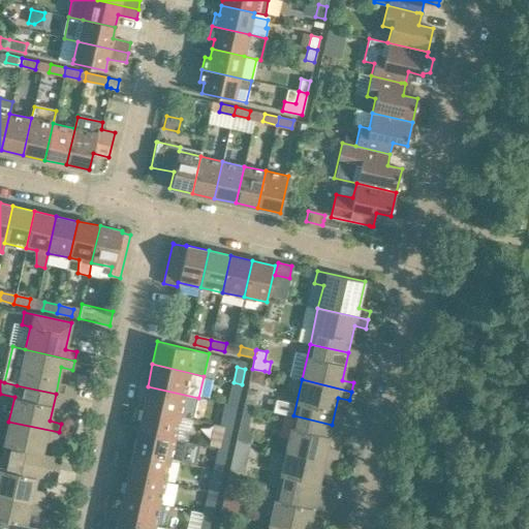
[(238,399),(242,384),(234,382),(230,397),(238,399)]
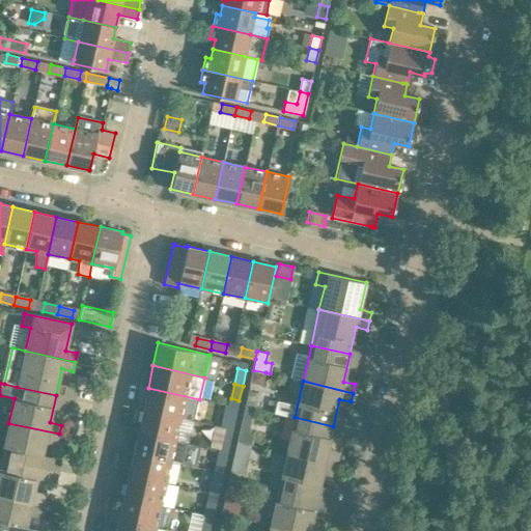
[(148,388),(143,410),(179,418),(194,421),(199,399),(148,388)]
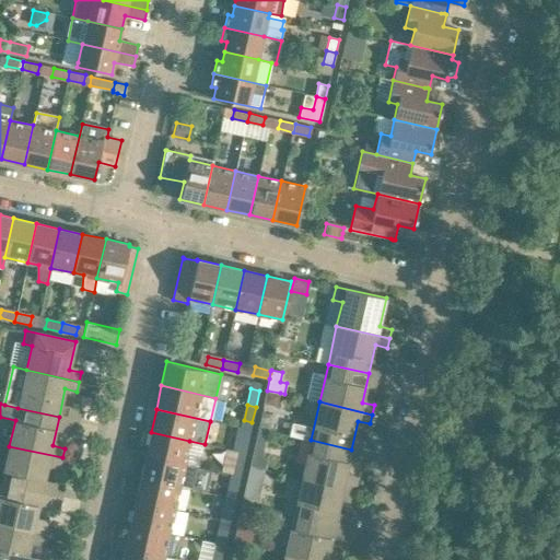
[(261,412),(258,429),(268,431),(271,415),(261,412)]
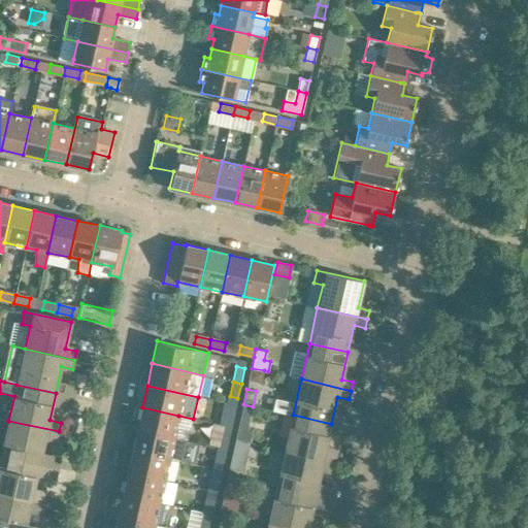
[(223,402),(218,424),(223,425),(231,427),(236,405),(228,403),(223,402)]
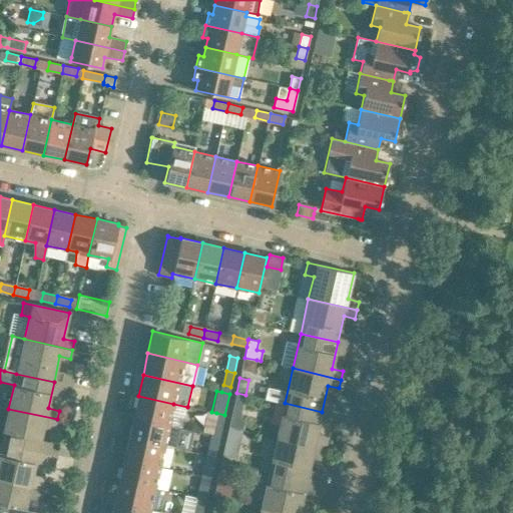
[(241,409),(245,395),(236,393),(233,407),(241,409)]
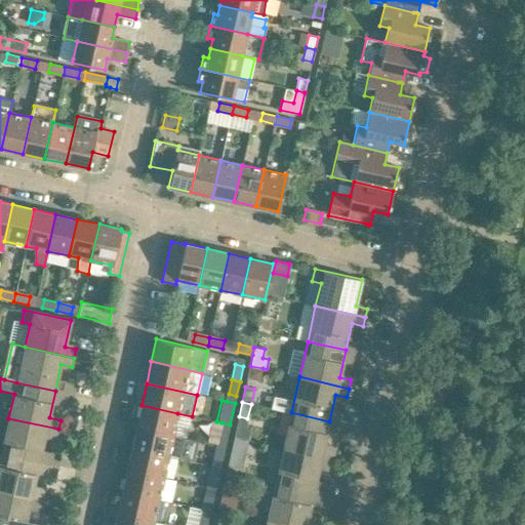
[(142,405),(136,427),(173,435),(177,413),(142,405)]
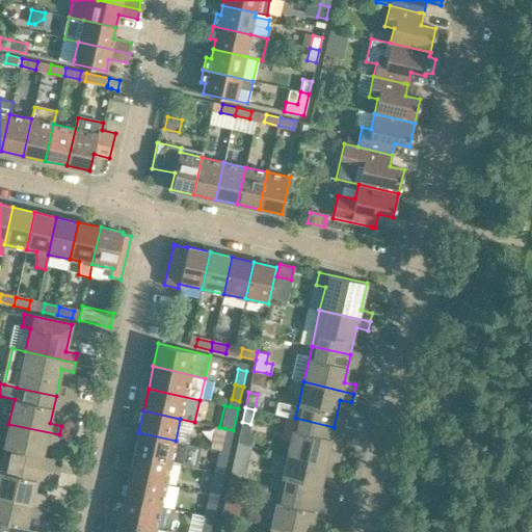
[(328,454),(334,427),(295,418),(287,454),(337,466),(339,456),(328,454)]
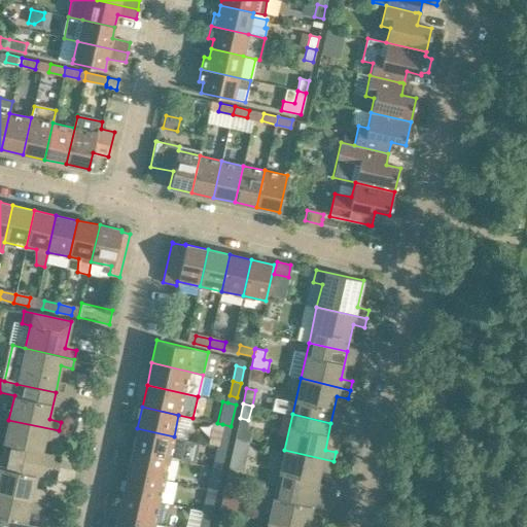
[(8,420),(1,455),(39,464),(45,437),(57,440),(59,430),(8,420)]
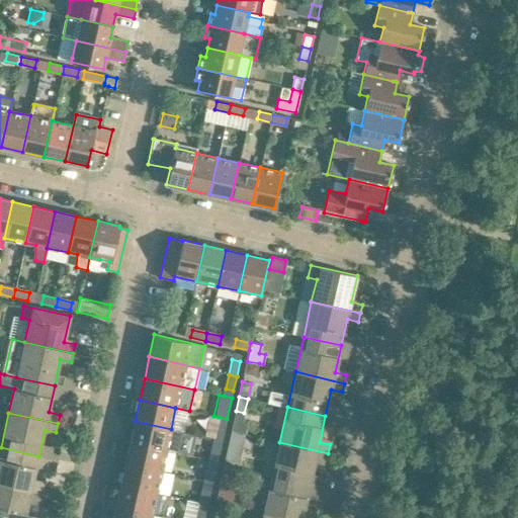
[(216,432),(224,433),(227,419),(219,417),(216,432)]
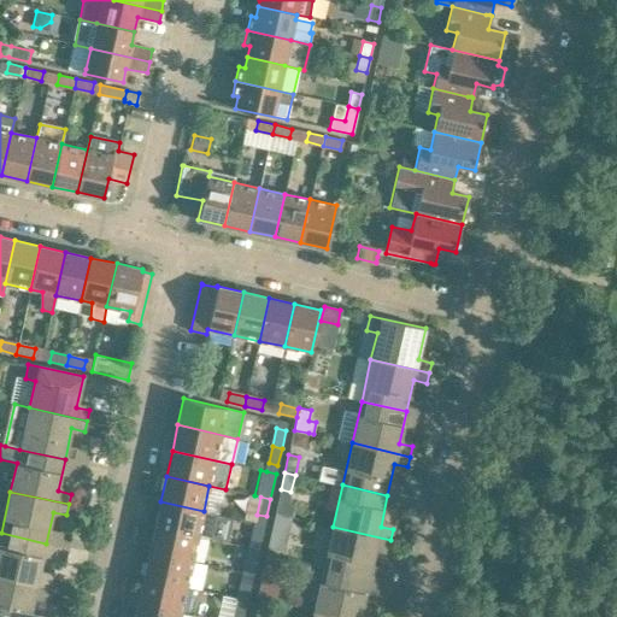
[(160,501),(154,527),(198,536),(209,539),(215,513),(204,511),(160,501)]
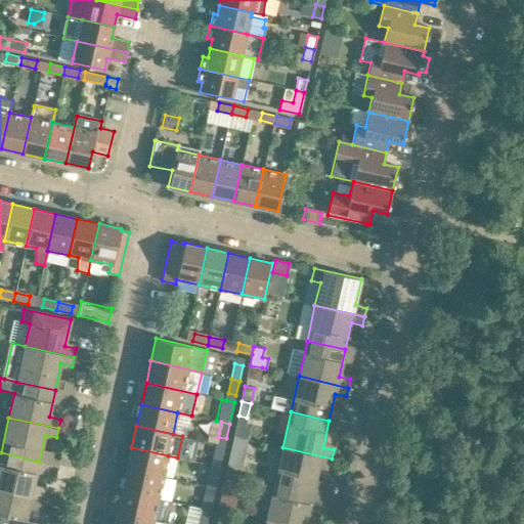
[(131,447),(127,469),(163,477),(168,455),(131,447)]
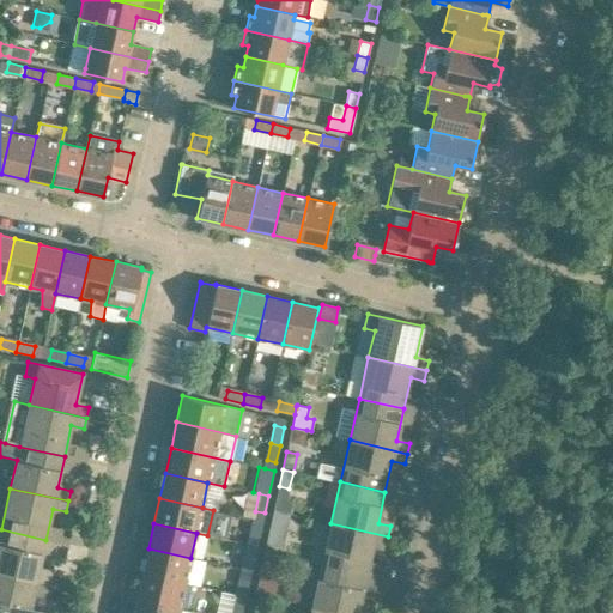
[(331,523),(321,565),(366,575),(374,544),(387,547),(388,536),(331,523)]
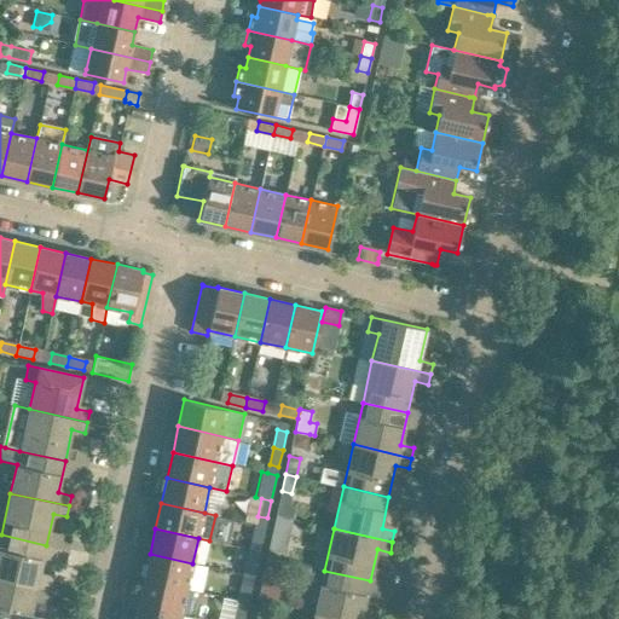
[(260,551),(264,534),(254,532),(250,550),(260,551)]
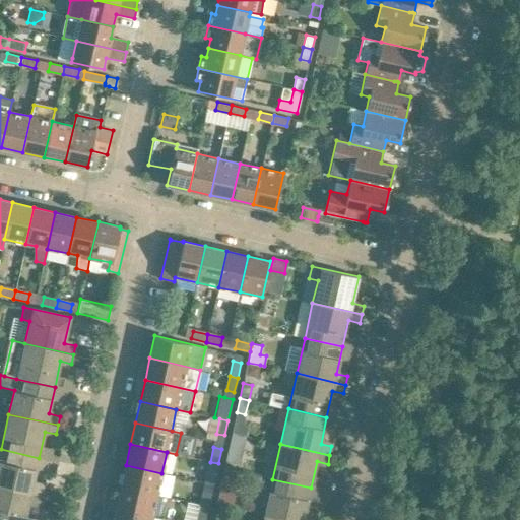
[(1,449),(0,451),(0,485),(42,496),(44,486),(33,484),(39,458),(1,449)]
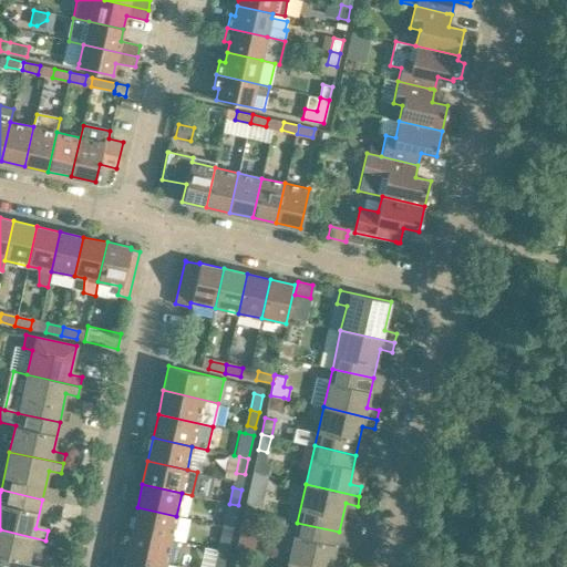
[(248,492),(246,503),(263,506),(265,495),(248,492)]
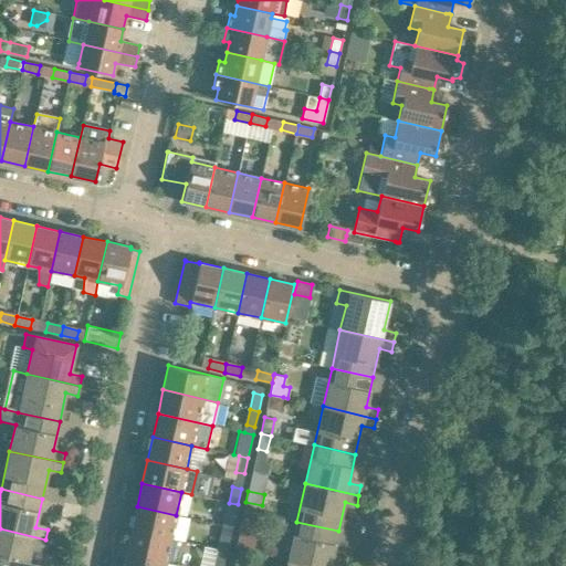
[(233,521),(238,504),(229,503),(226,519),(233,521)]
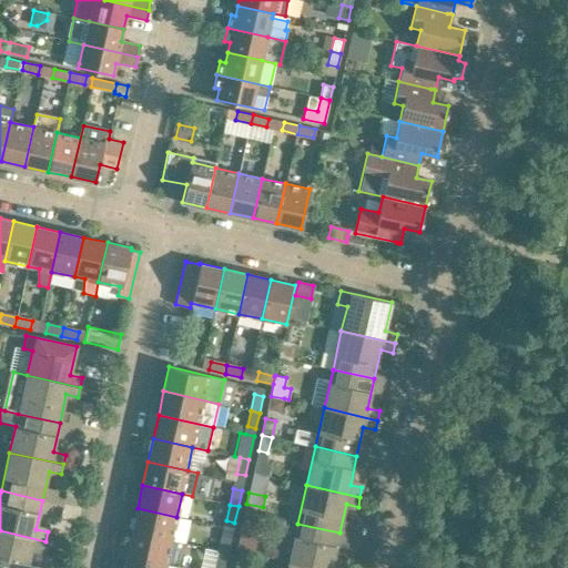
[(138,508),(132,531),(171,540),(176,517),(138,508)]
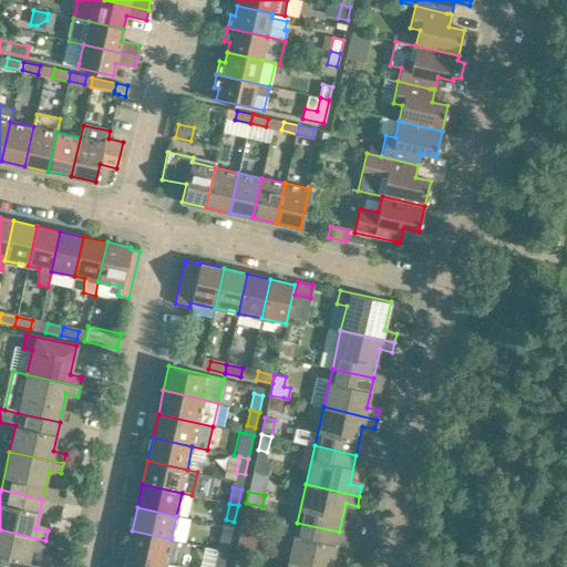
[(297,523),(288,560),(316,566),(342,566),(344,564),(332,560),(339,532),(297,523)]
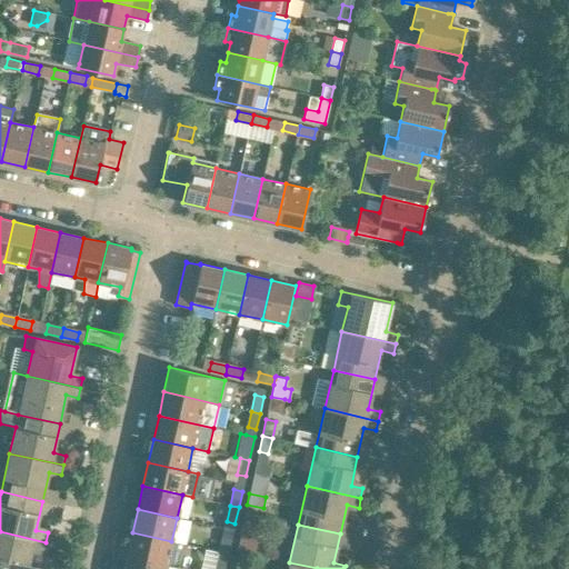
[(0,568),(27,568),(32,549),(43,551),(46,542),(0,531),(0,568)]
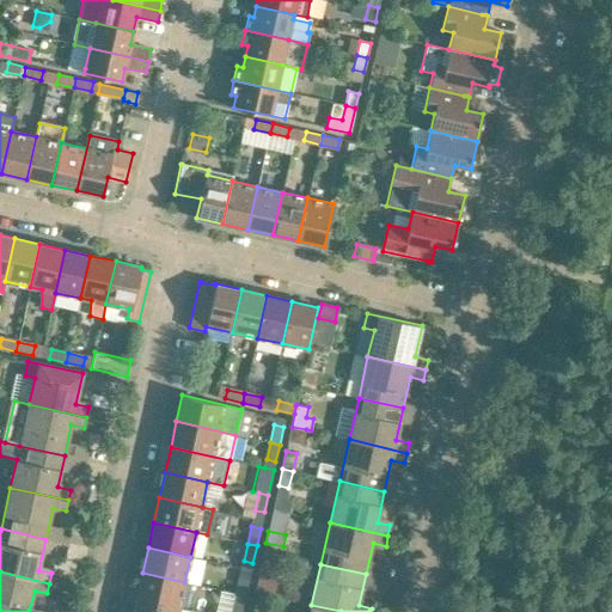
[(142,573),(136,598),(179,607),(184,582),(142,573)]
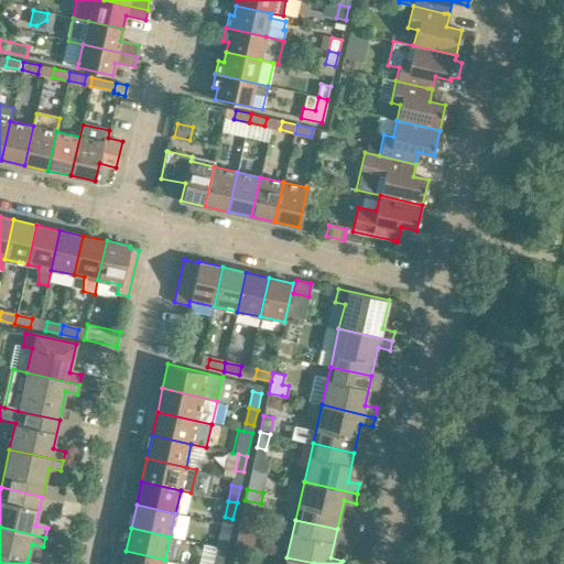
[(238,529),(235,546),(251,550),(256,533),(251,532),(238,529)]
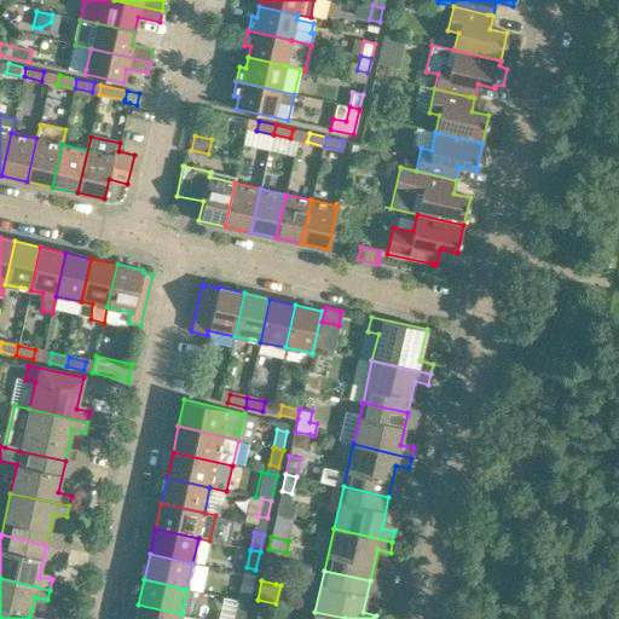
[(243,583),(238,601),(248,602),(252,585),(243,583)]
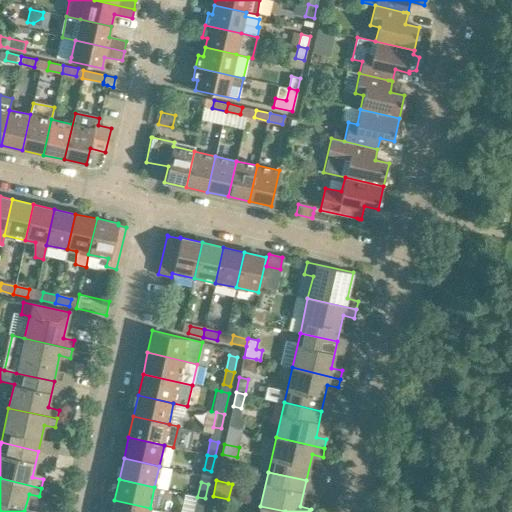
[(223,507),(225,499),(215,496),(213,505),(223,507)]
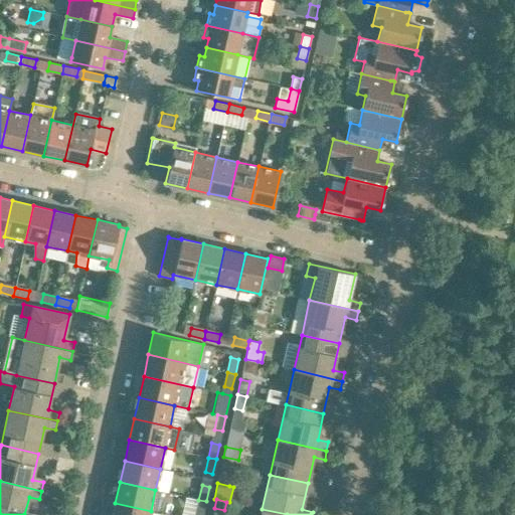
[(195,514),(199,514),(203,514),(206,501),(198,500),(195,514)]
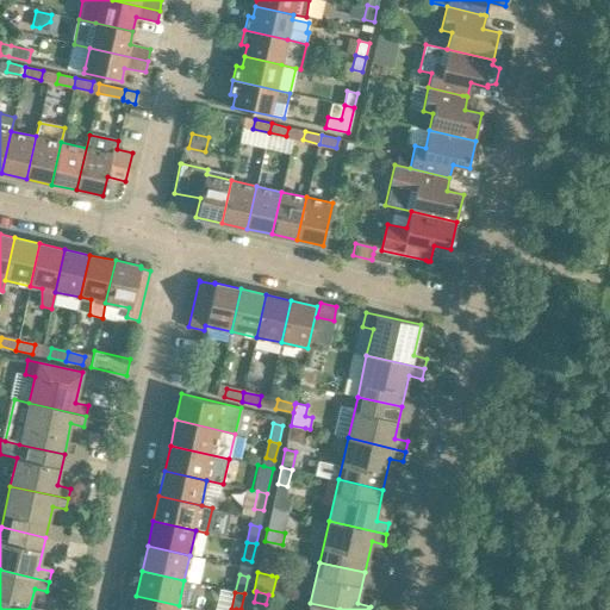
[(136,596),(132,609),(176,609),(179,605),(136,596)]
